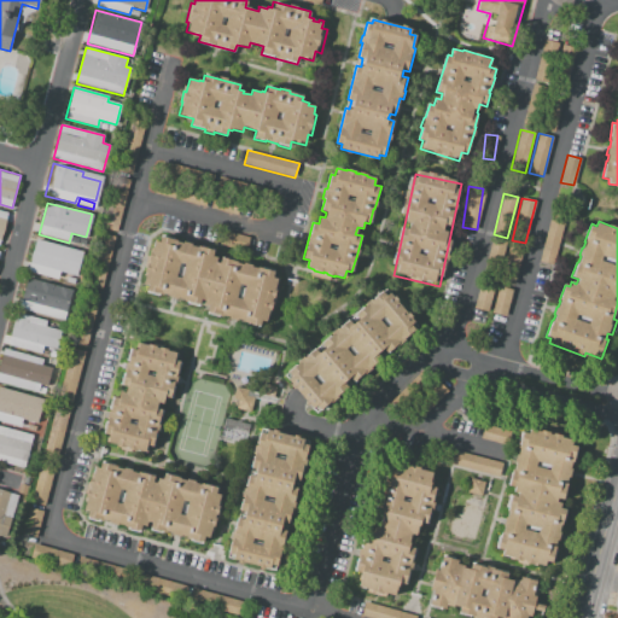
[(75,237),(82,239),(81,246),(73,244),(75,237)]
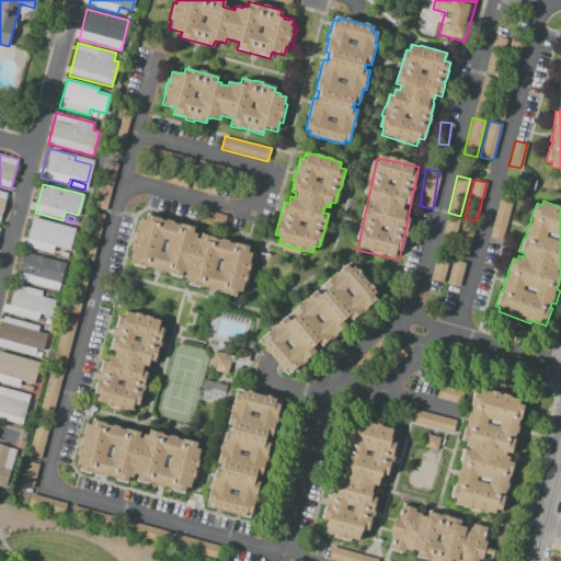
[(140,218),(138,228),(136,228),(134,236),(136,237),(135,239),(133,239),(130,247),(133,248),(129,258),(135,259),(133,265),(146,268),(146,266),(152,268),(151,270),(161,272),(161,271),(182,276),(182,274),(186,275),(185,277),(189,277),(187,284),(201,287),(201,285),(208,287),(207,289),(236,297),(238,292),(241,293),(243,286),(244,286),(247,277),(249,278),(251,268),(249,267),(253,253),(248,252),(250,247),(233,242),(233,243),(228,242),(229,240),(221,239),(220,240),(215,239),(215,238),(201,233),(199,239),(196,238),(197,233),(193,232),(194,227),(180,222),(180,225),(174,222),(174,221),(167,219),(167,220),(160,219),(160,218),(146,215),(145,219),(140,218)]
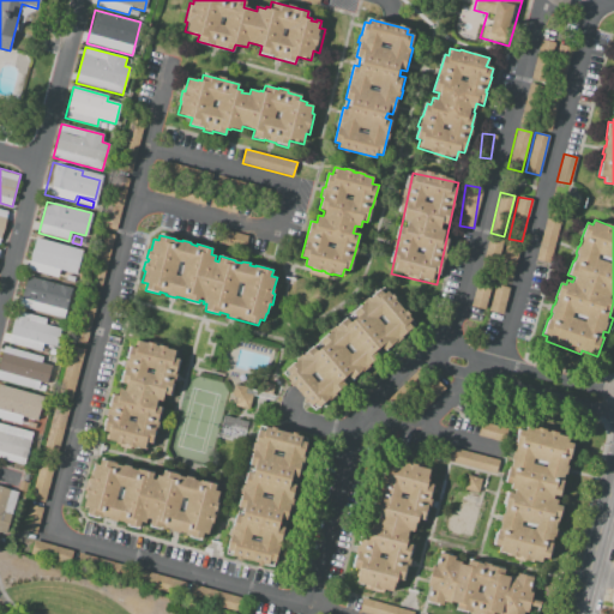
[(36,238),(83,250),(77,274),(59,270),(56,277),(28,270),(36,238)]
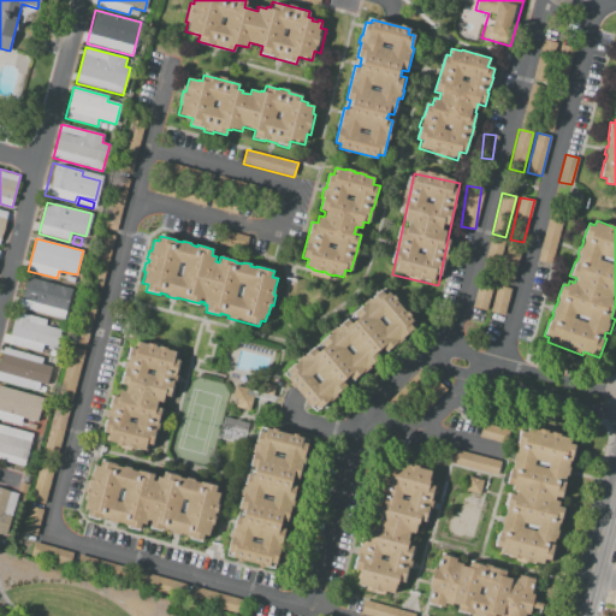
[(504,241),(495,280),(481,277),(491,238),(504,241)]
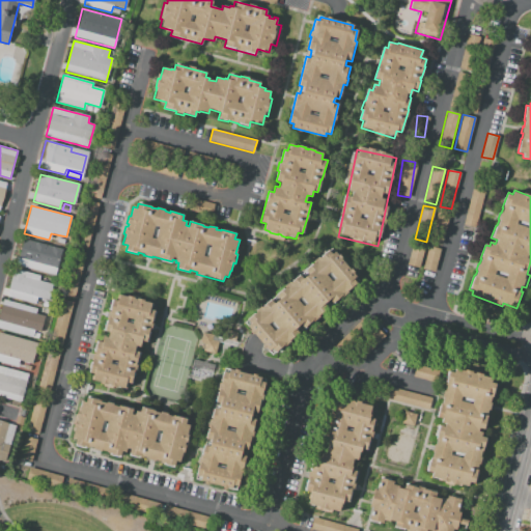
[(449,213),(442,245),(429,242),(438,210),(449,213)]
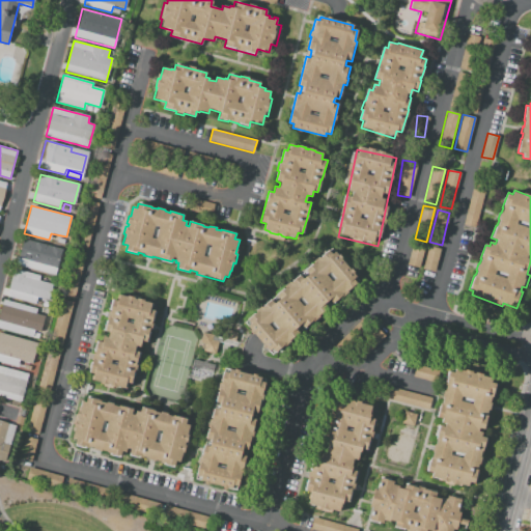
[(61,249),(55,275),(17,264),(24,240),(61,249)]
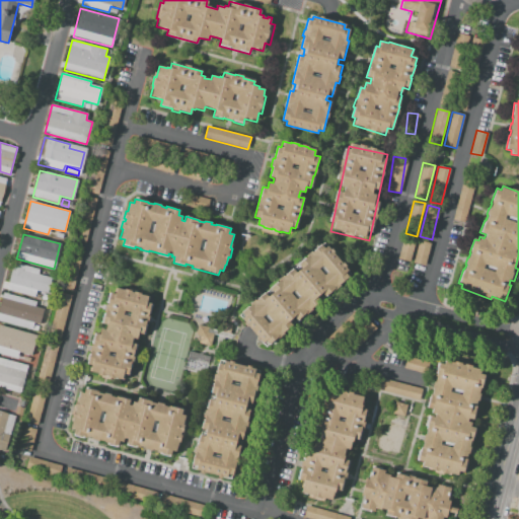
[(416,239),(410,262),(398,258),(403,236),(416,239)]
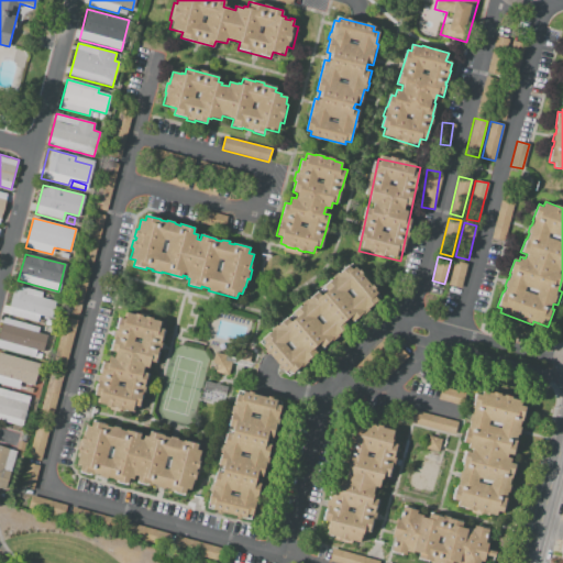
[(461,288),(448,285),(454,262),(467,265),(461,288)]
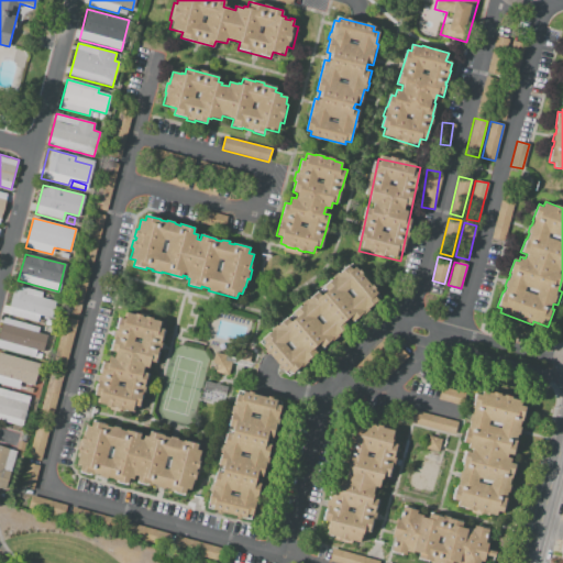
[(260,342),(263,346),(261,348),(267,355),(269,354),(277,363),(276,364),(283,373),(287,370),(291,374),(311,357),(307,353),(324,339),(327,342),(349,324),(346,321),(350,318),(353,321),(377,300),(374,296),(377,294),(374,289),(375,288),(372,285),(371,285),(361,274),(363,273),(359,268),(357,269),(354,266),(350,269),(348,266),(338,274),(338,273),(332,277),(333,278),(322,287),(326,291),(320,296),(318,293),(308,300),(307,298),(302,302),(304,305),(293,313),(296,318),(290,322),(287,319),(277,327),(276,324),(271,330),(272,331),(260,342)]
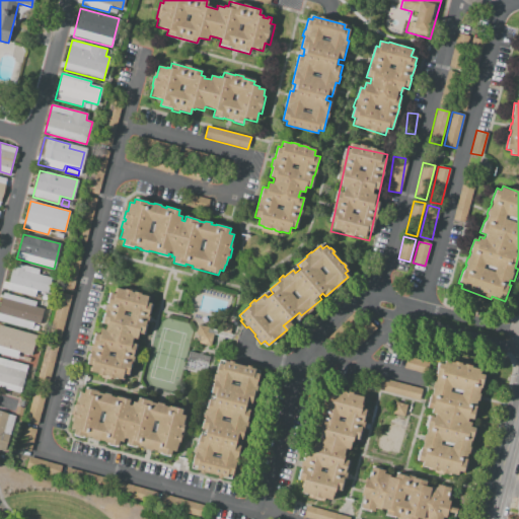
[(14,263),(40,269),(39,275),(51,278),(47,294),(35,291),(34,297),(7,290),(14,263)]
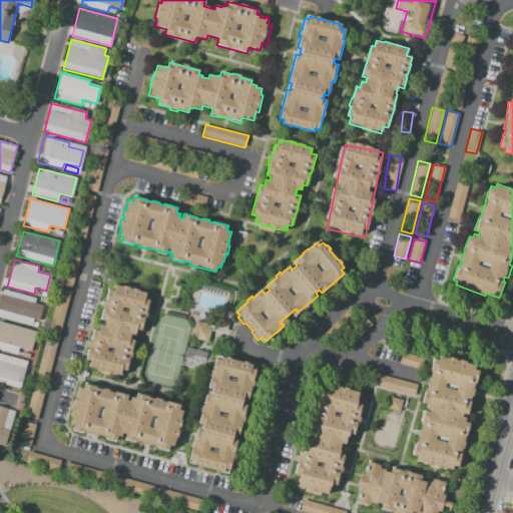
[(114,285),(113,290),(108,289),(100,320),(104,321),(103,324),(100,323),(99,330),(94,329),(92,340),(90,339),(88,347),(90,348),(86,360),(91,362),(89,368),(94,369),(94,370),(100,372),(99,374),(108,376),(109,374),(113,375),(113,374),(121,376),(122,369),(126,370),(129,359),(131,359),(134,348),(132,347),(134,340),(130,339),(131,334),(135,335),(137,329),(143,331),(150,300),(146,299),(147,293),(139,291),(139,290),(132,288),(132,290),(129,289),(130,288),(122,286),(122,287),(114,285)]
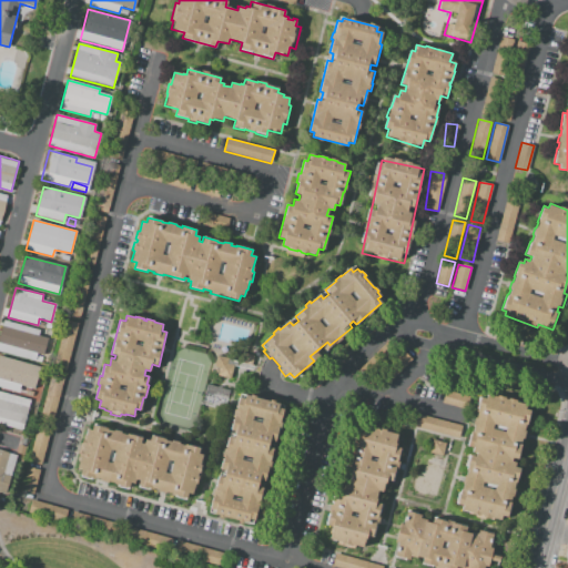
[(0,337),(4,321),(39,330),(38,335),(48,337),(43,355),(37,354),(34,361),(0,351),(0,337)]
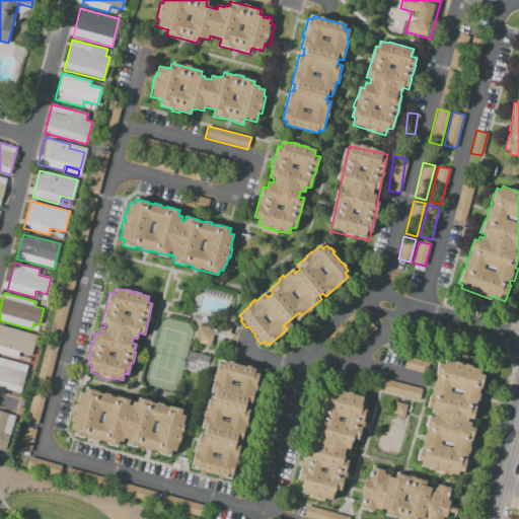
[(0,324),(34,334),(27,361),(0,354),(0,324)]
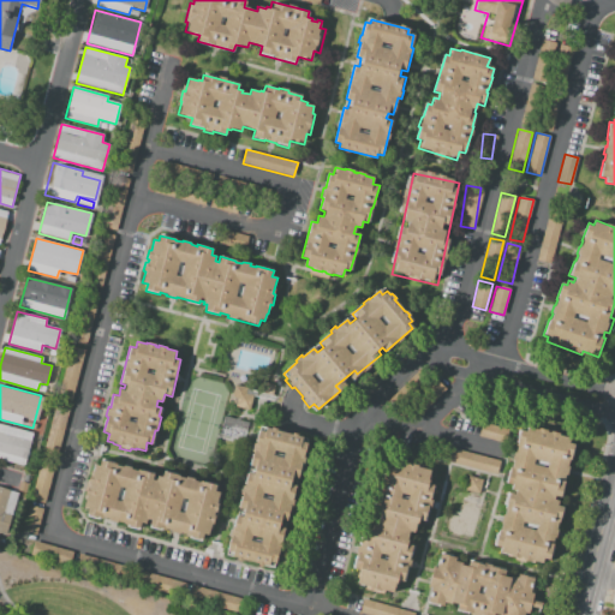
[(249,408),(252,390),(234,387),(231,406),(249,408)]
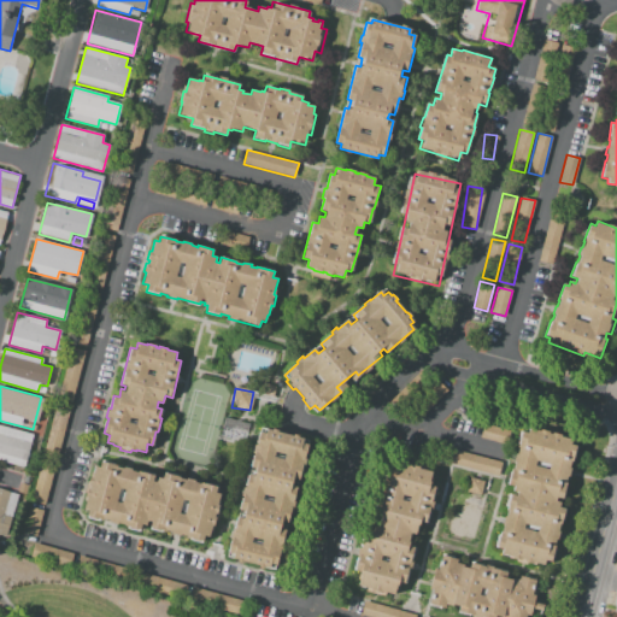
[(483,424),(510,430),(506,445),(480,439),(483,424)]
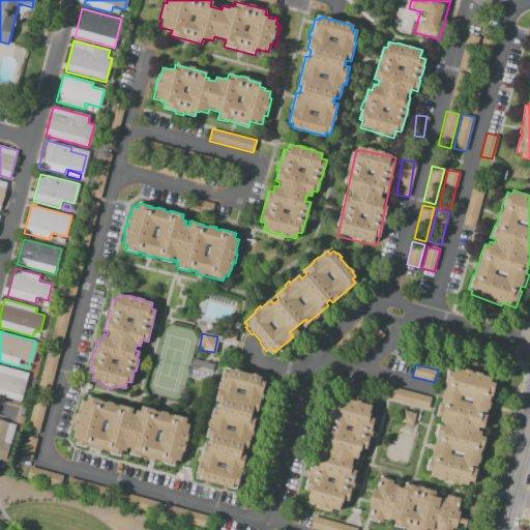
[(0,366),(27,374),(20,401),(0,394),(0,366)]
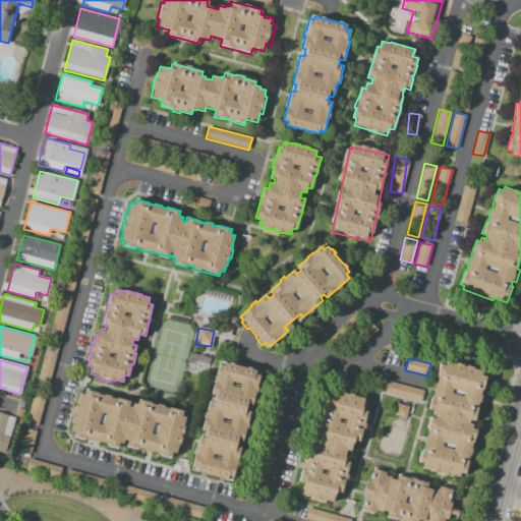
[(445,361),(445,364),(440,363),(437,378),(438,378),(437,384),(435,384),(432,390),(435,390),(433,396),(430,396),(427,409),(432,410),(431,415),(436,415),(436,418),(430,417),(427,430),(428,431),(426,438),(424,437),(423,443),(424,444),(423,449),(422,449),(419,462),(424,463),(423,468),(430,469),(429,471),(449,476),(449,475),(458,477),(459,472),(465,474),(468,460),(467,460),(468,455),(470,455),(473,441),(475,442),(478,429),(472,428),(473,424),(468,423),(469,420),(475,421),(478,406),(477,406),(478,402),(479,403),(481,393),(480,393),(481,389),(483,390),(486,375),(482,374),(483,371),(472,368),(473,367),(466,365),(465,366),(463,366),(463,364),(456,362),(456,363),(445,361)]
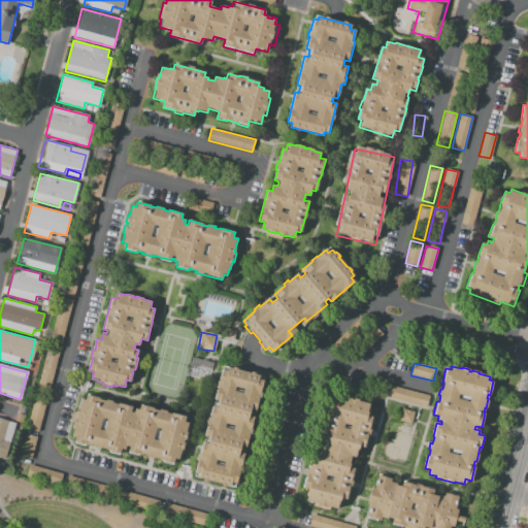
[(195,474),(198,474),(197,477),(236,488),(244,454),(239,453),(240,446),(246,448),(250,436),(253,437),(254,430),(251,429),(254,418),(249,416),(251,408),(256,409),(263,381),(258,380),(259,375),(256,374),(256,373),(251,371),(250,372),(238,369),(238,368),(232,367),(231,368),(227,367),(226,371),(222,370),(215,399),(219,401),(217,407),(212,406),(204,436),(209,437),(208,444),(203,443),(195,474)]
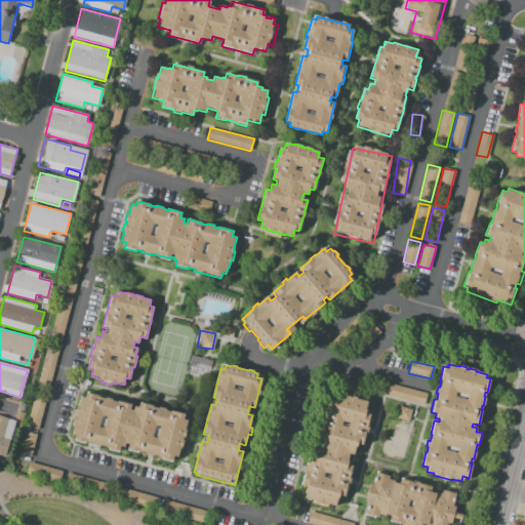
[(384,381),(428,394),(425,405),(380,394),(384,381)]
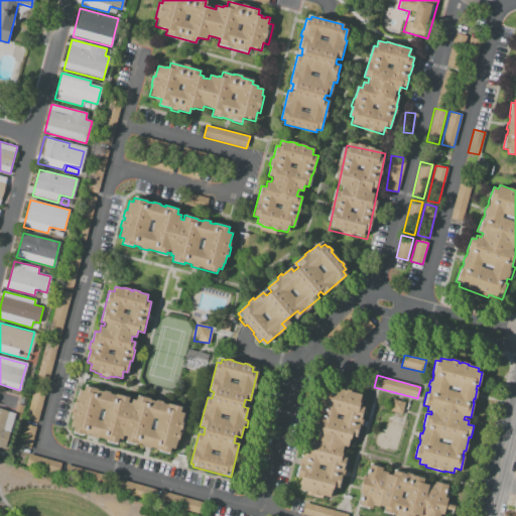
[(85,385),(83,390),(80,389),(69,429),(72,430),(72,433),(85,436),(85,434),(100,438),(100,440),(117,445),(118,439),(122,440),(122,442),(136,446),(136,444),(141,445),(141,447),(150,449),(150,448),(159,450),(158,452),(168,455),(170,448),(175,449),(176,443),(177,443),(179,436),(181,437),(184,427),(181,426),(183,419),(182,419),(184,413),(179,412),(181,407),(168,403),(167,404),(162,403),(163,402),(155,400),(155,401),(150,400),(150,399),(137,395),(135,400),(132,399),(131,403),(127,402),(129,397),(116,393),(116,395),(110,394),(110,392),(104,390),(104,392),(97,390),(98,388),(85,385)]
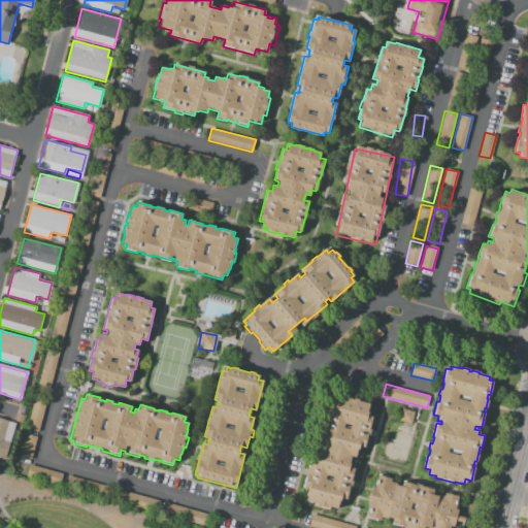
[(306,502),(312,504),(311,506),(328,512),(329,508),(337,510),(338,505),(340,506),(343,498),(347,499),(355,469),(350,467),(351,464),(350,464),(352,457),(356,458),(358,451),(359,451),(360,447),(364,448),(373,418),(368,416),(370,409),(368,408),(369,404),(359,401),(359,399),(350,397),(350,398),(338,395),(334,406),(330,404),(326,418),(324,417),(322,424),(325,424),(321,436),(326,437),(325,440),(326,441),(324,449),(321,448),(319,455),(318,455),(317,458),(312,457),(308,469),(306,468),(303,481),(304,481),(302,489),(307,490),(306,493),(308,493),(306,502)]
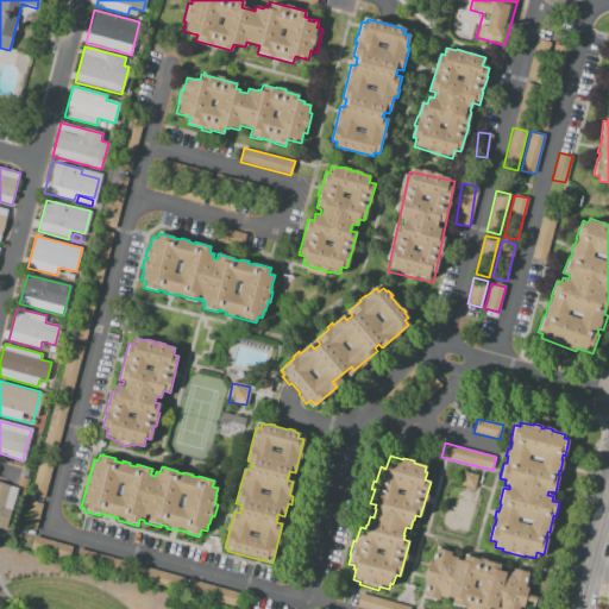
[(43,497),(51,462),(38,458),(29,495),(43,497)]
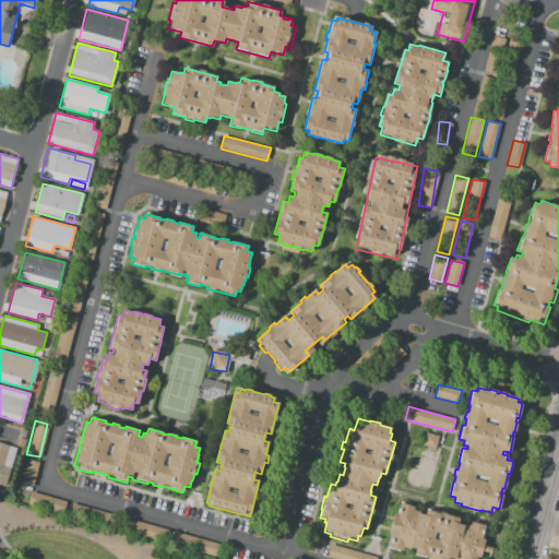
[(426,432),(439,436),(436,449),(423,445),(426,432)]
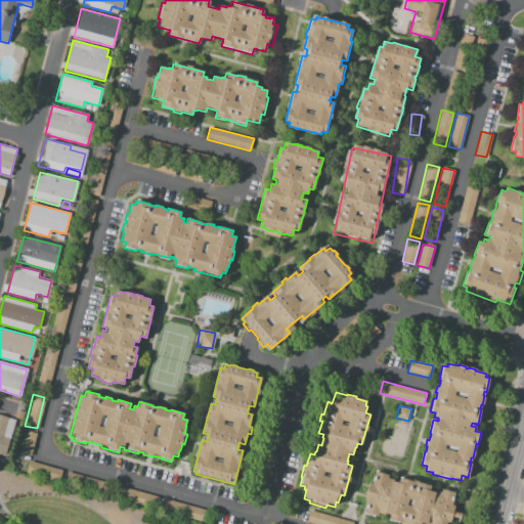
[(0,416),(14,420),(5,456),(0,454),(0,416)]
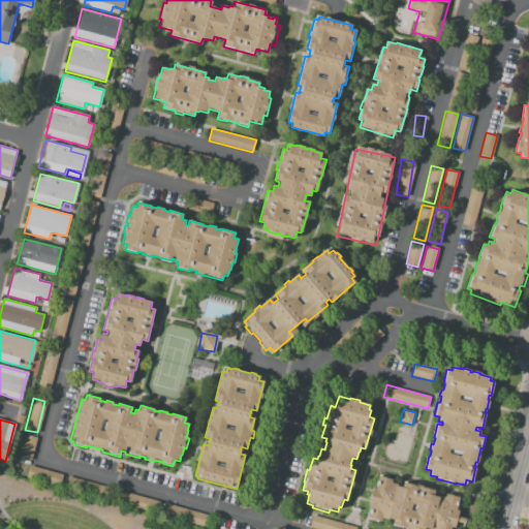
[(378,476),(375,488),(372,488),(368,504),(371,504),(367,519),(381,523),(382,519),(389,521),(389,519),(394,520),(393,526),(402,528),(402,527),(409,528),(423,528),(424,528),(426,528),(450,528),(452,528),(454,528),(459,509),(456,509),(459,496),(445,493),(444,496),(435,494),(436,490),(403,481),(402,487),(397,485),(397,484),(391,483),(392,479),(378,476)]
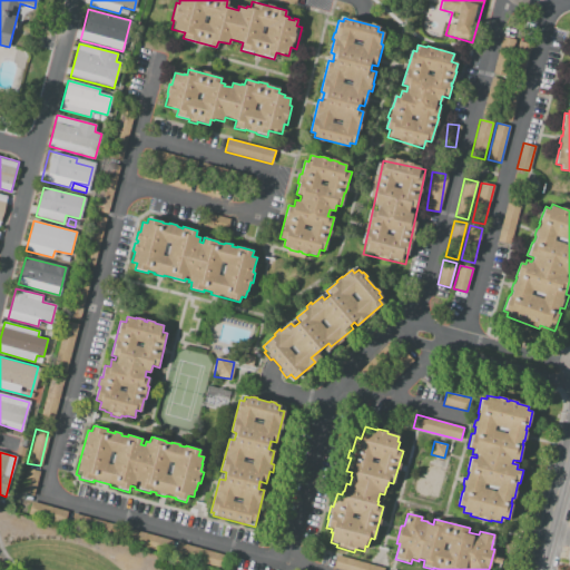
[(336,554),(385,569),(384,569),(340,569),(333,568),(336,554)]
